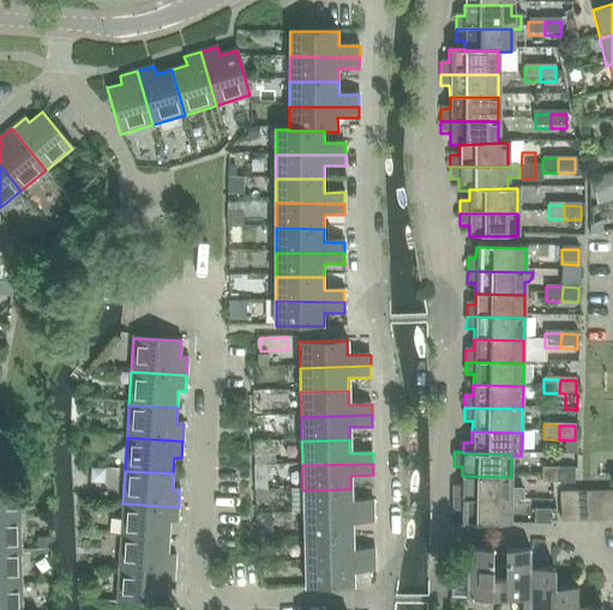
[(542,471),(542,479),(541,485),(558,487),(558,472),(542,471)]
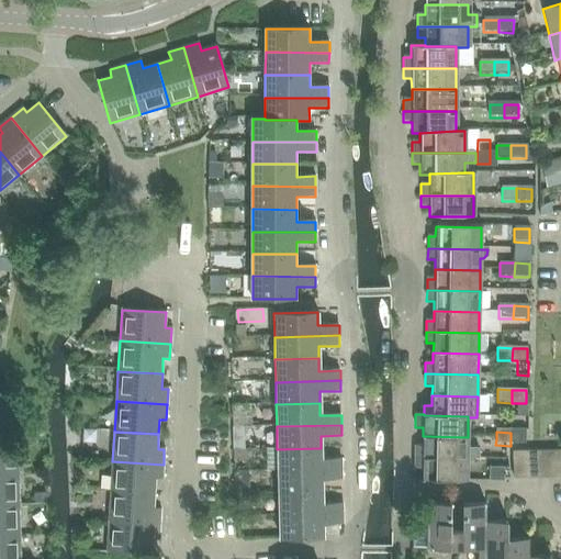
[(526,433),(511,433),(511,446),(525,446),(526,433)]
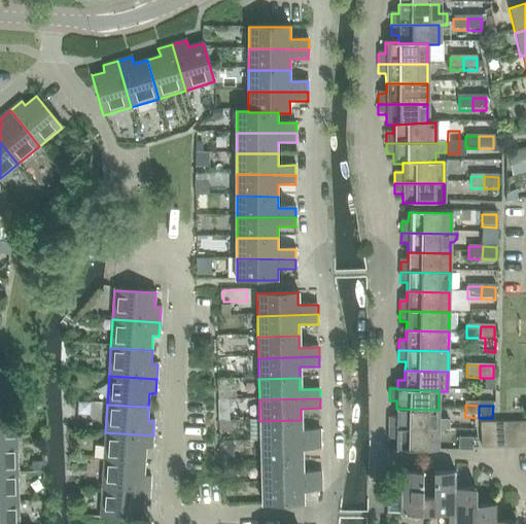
[(396,419),(388,419),(388,430),(437,430),(439,410),(396,409),(396,419)]
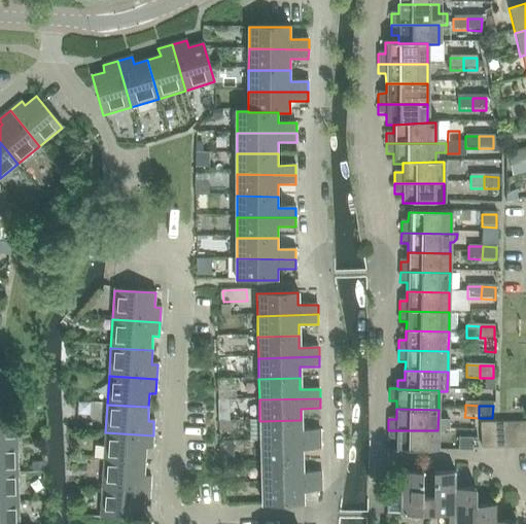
[(16,416),(0,416),(0,445),(16,445),(16,416)]
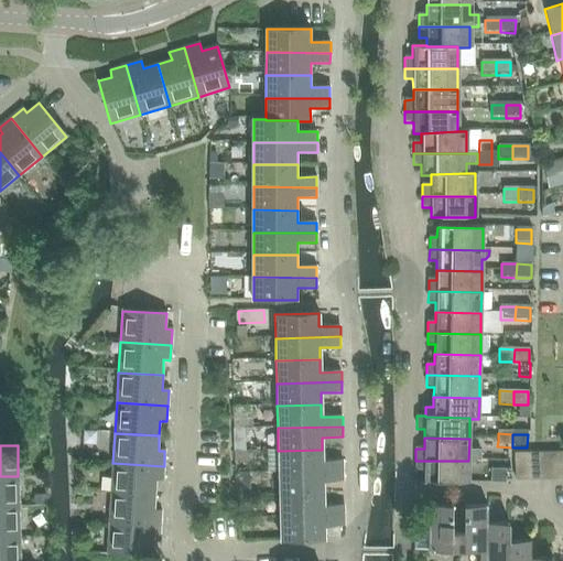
[(344,461),(322,462),(322,450),(278,451),(279,473),(344,472),(344,461)]
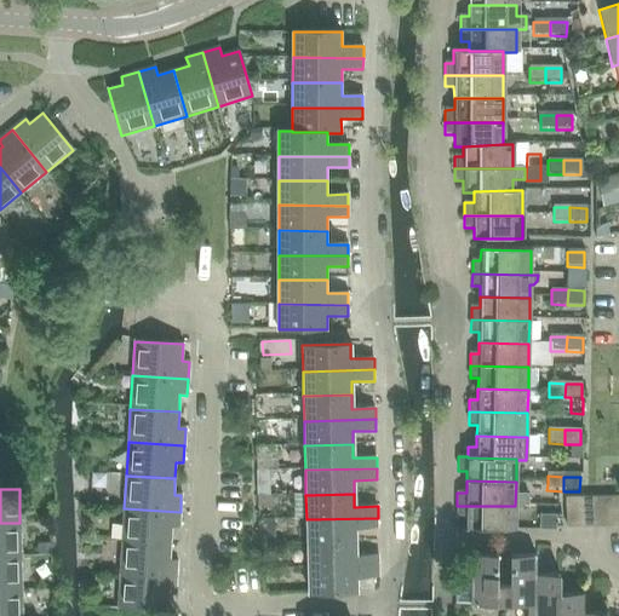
[(291,522),(302,520),(301,495),(291,495),(291,522)]
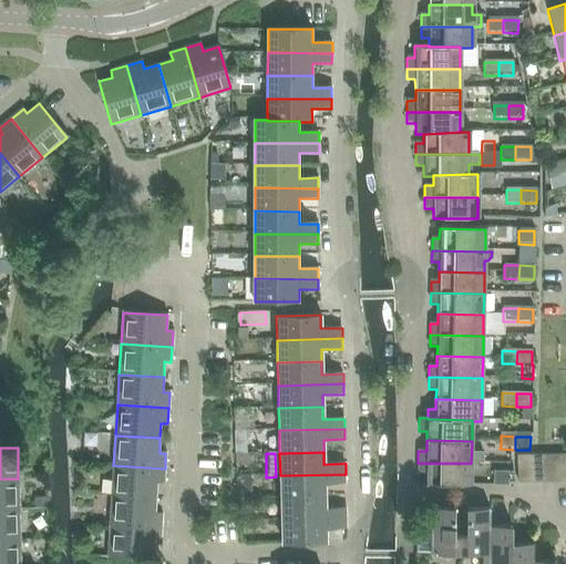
[(543,457),(530,458),(531,485),(544,484),(543,457)]
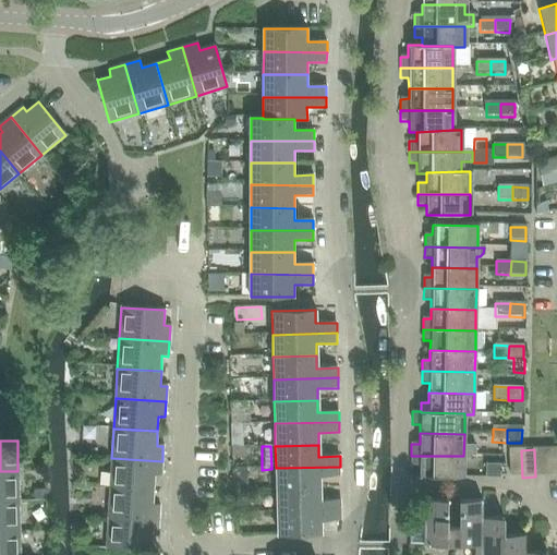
[(547,449),(534,449),(535,477),(548,477),(547,449)]
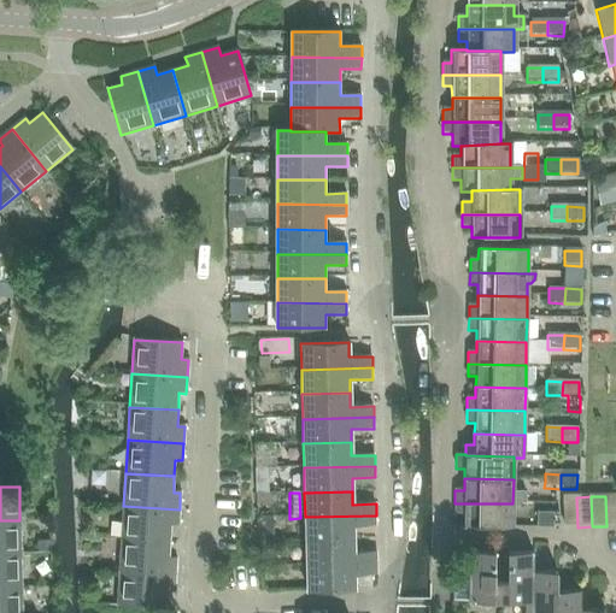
[(576,497),(562,497),(563,528),(578,528),(576,497)]
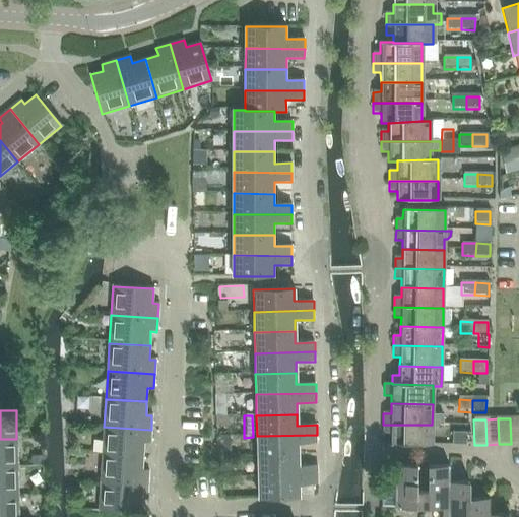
[(432,445),(432,425),(383,425),(383,435),(390,435),(390,444),(432,445)]
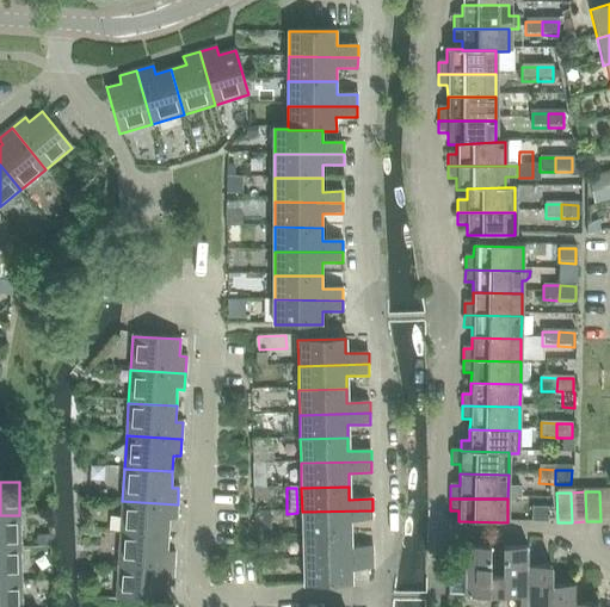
[(177,522),(178,505),(122,501),(121,534),(168,538),(170,521),(177,522)]
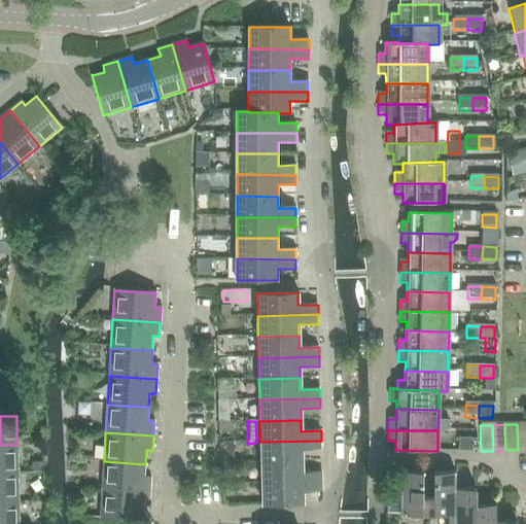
[(472,440),(458,440),(458,452),(472,452),(472,440)]
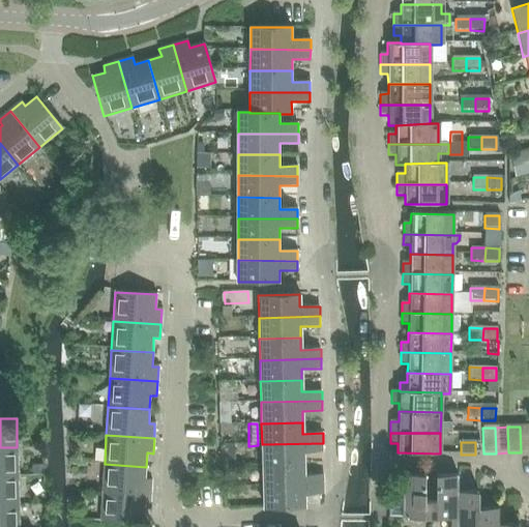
[(262,444),(262,465),(303,465),(303,454),(323,452),(323,443),(262,444)]
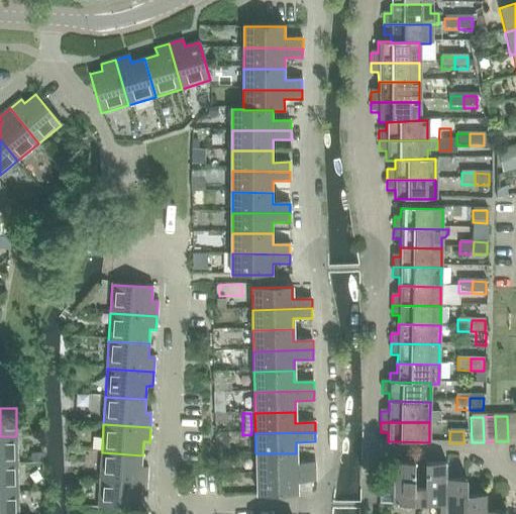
[(0,465),(17,465),(16,436),(0,436),(0,465)]
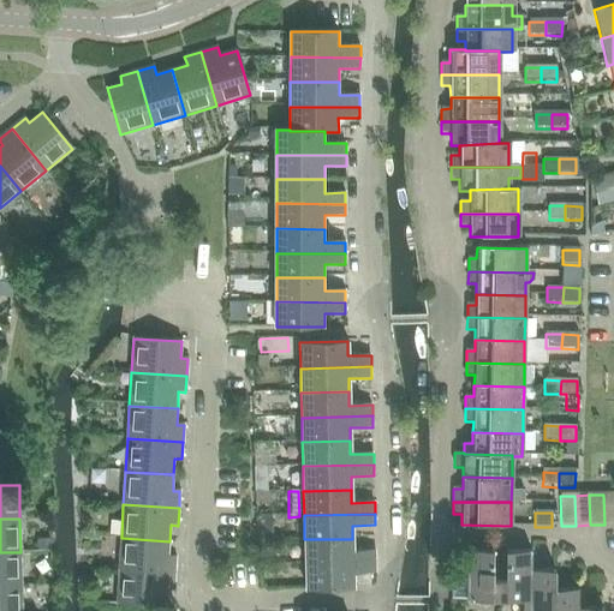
[(119,571),(120,571),(176,575),(176,558),(168,557),(170,541),(121,538),(119,571)]
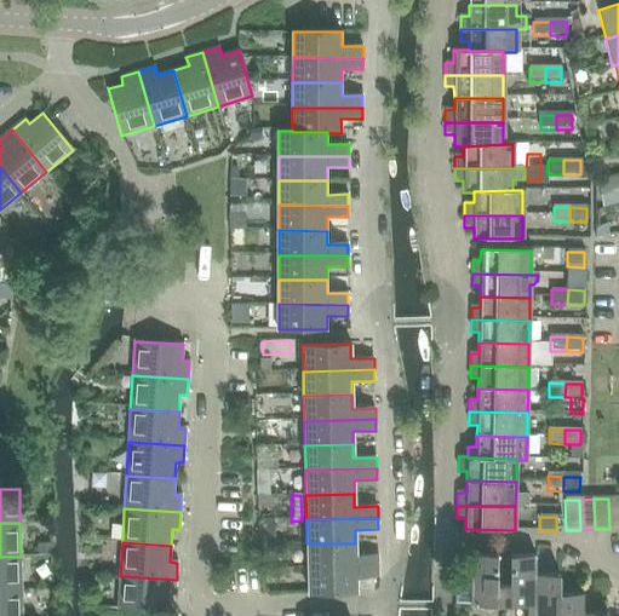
[(307,543),(308,569),(379,568),(379,556),(355,556),(355,543),(307,543)]
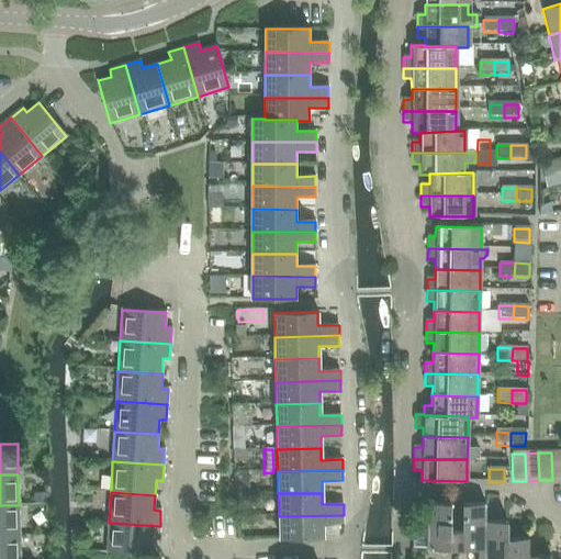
[(413,549),(426,549),(426,550),(456,550),(456,532),(450,532),(449,504),(426,504),(426,530),(413,530),(413,549)]
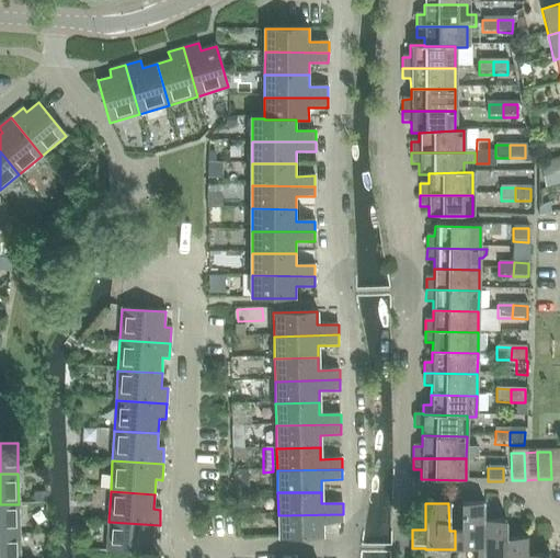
[(461,531),(455,531),(455,549),(476,549),(483,549),(483,522),(483,503),(460,503),(461,531)]
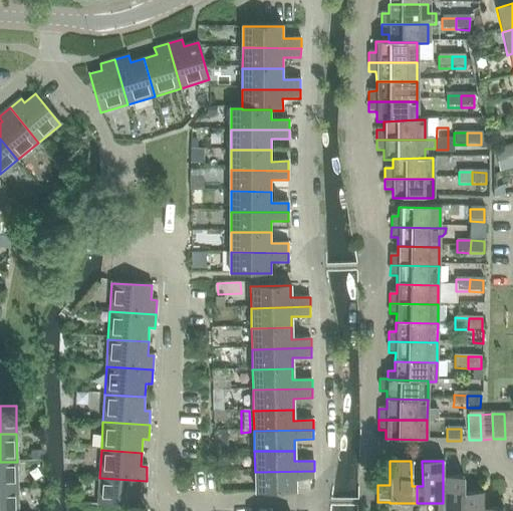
[(0,490),(18,490),(17,462),(0,462),(0,490)]
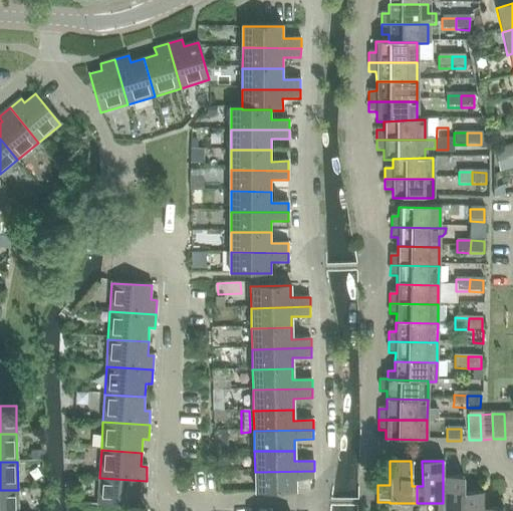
[(295,492),(295,481),(314,480),(314,471),(255,472),(255,493),(295,492)]
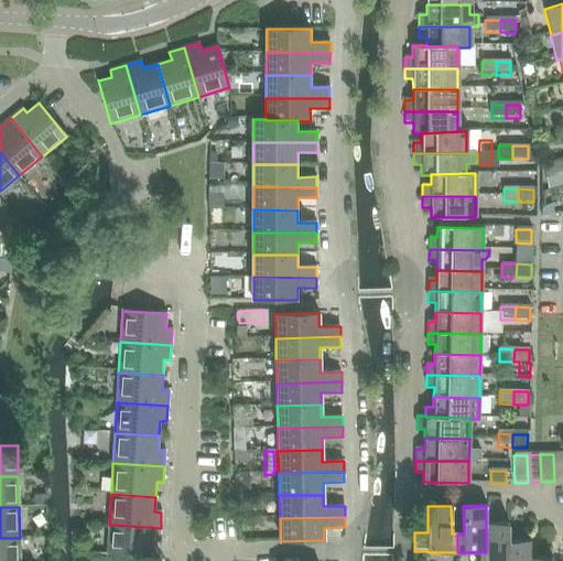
[(161,528),(110,525),(109,525),(107,556),(151,558),(152,543),(160,543),(161,528)]
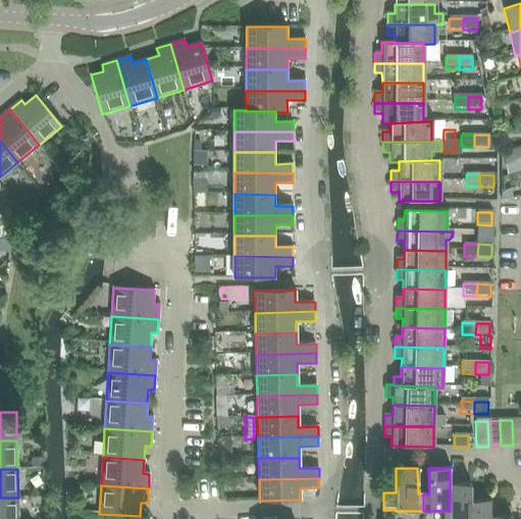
[(469,518),(470,501),(470,485),(450,485),(450,511),(443,511),(443,518),(469,518)]
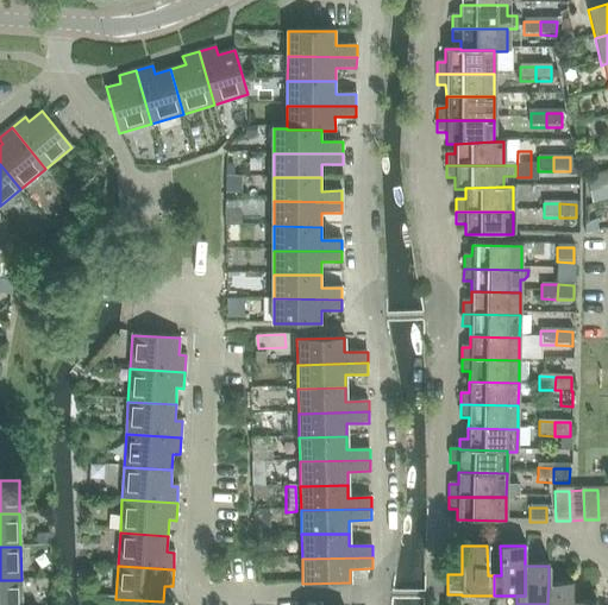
[(22,604),(22,580),(0,580),(0,604),(22,604)]
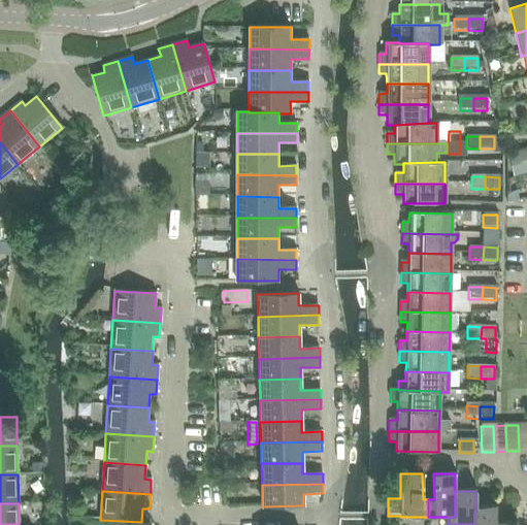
[(496,524),(496,523),(496,506),(475,506),(474,524),(496,524)]
